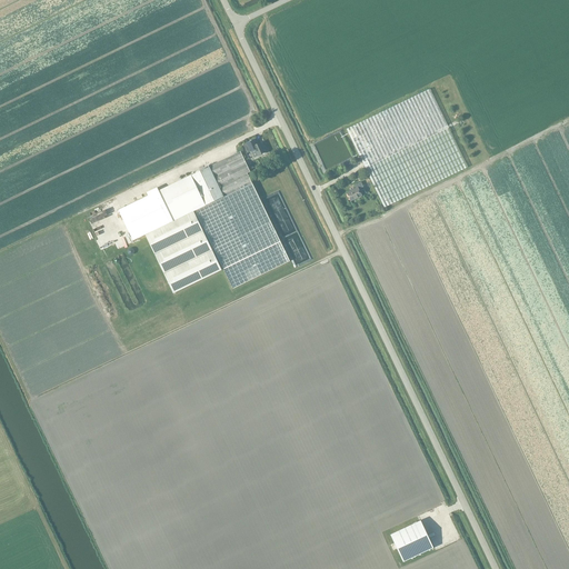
[(347,129),(383,208),(468,167),(430,89),(347,129)]
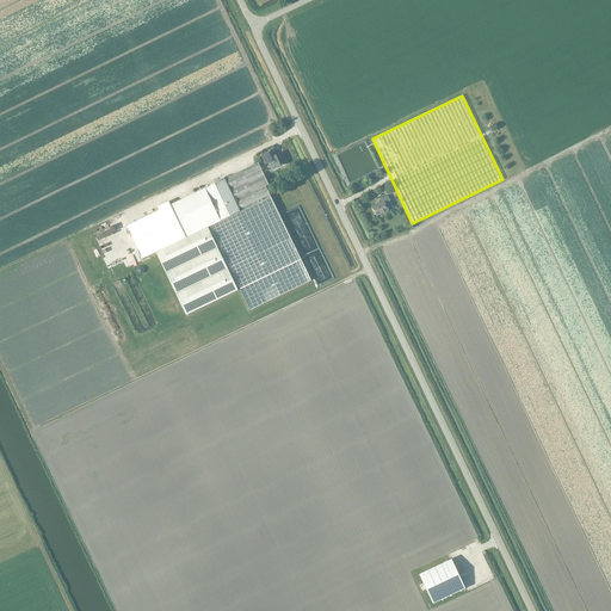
[(279,153),(273,156),(270,150),(265,154),(261,155),(265,164),(269,162),(273,160),(277,167),(285,164),(279,153)]
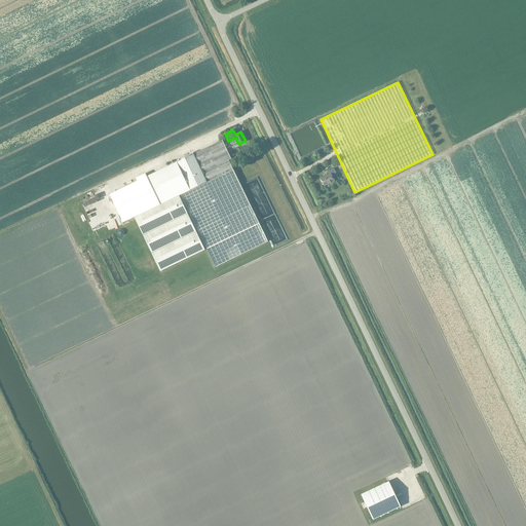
[(209,147),(193,154),(207,182),(225,173),(233,170),(228,160),(231,158),(222,140),(209,147)]
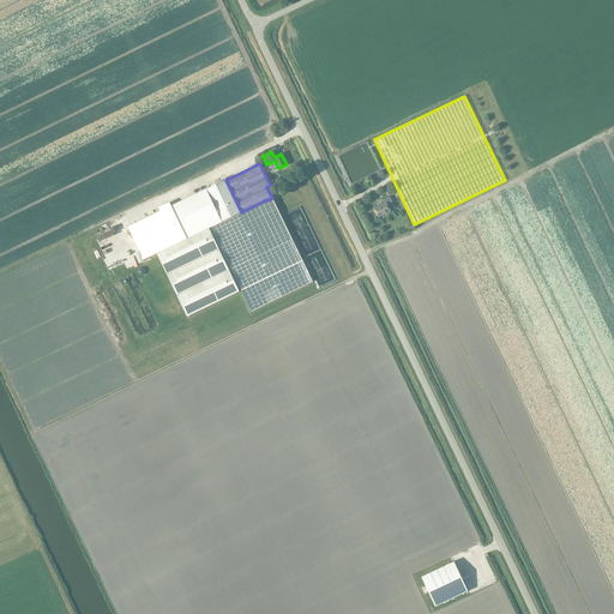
[(226,180),(206,190),(222,222),(241,212),(226,180)]
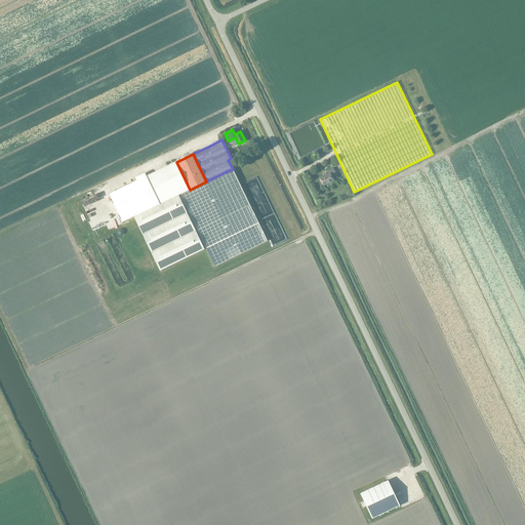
[(138,179),(110,194),(123,221),(134,216),(160,271),(206,248),(179,195),(190,190),(176,162),(176,161),(147,175),(146,174),(137,178),(138,179)]
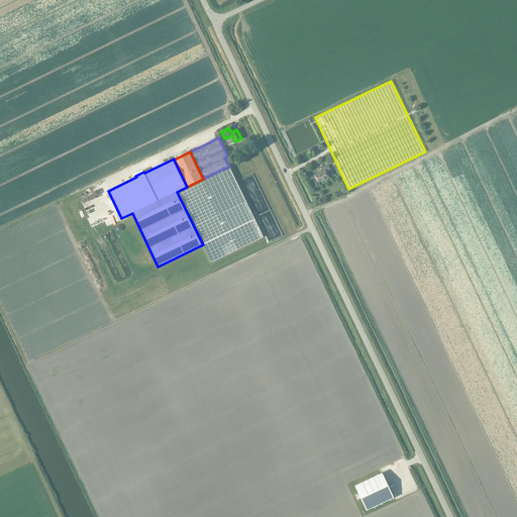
[(326,172),(330,170),(328,166),(322,168),(323,171),(315,175),(318,183),(328,178),(326,172)]
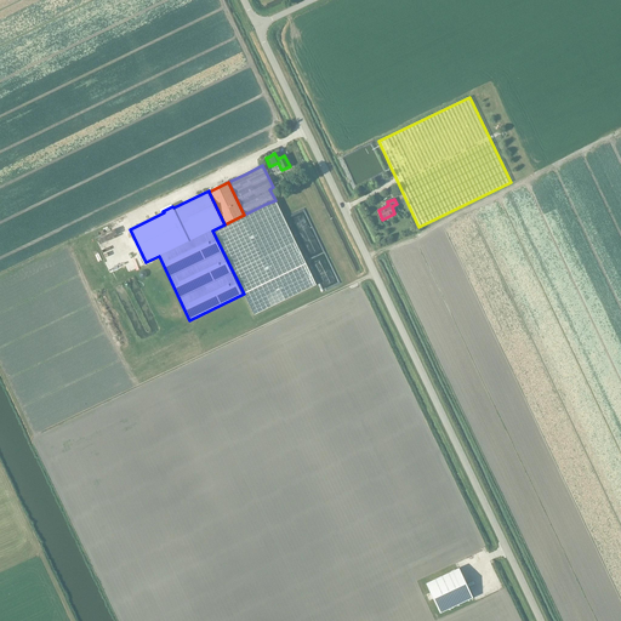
[(224,224),(212,231),(244,294),(254,315),(317,285),(306,263),(295,243),(275,200),(266,204),(244,215),(224,224)]
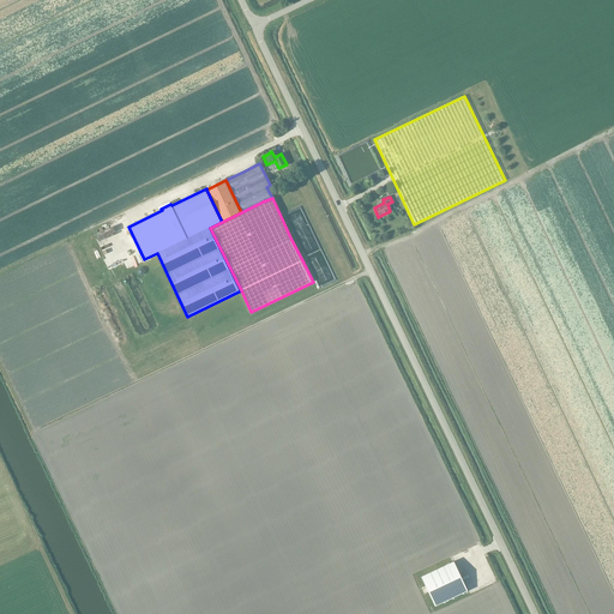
[(421,577),(435,606),(468,591),(453,561),(421,577)]
